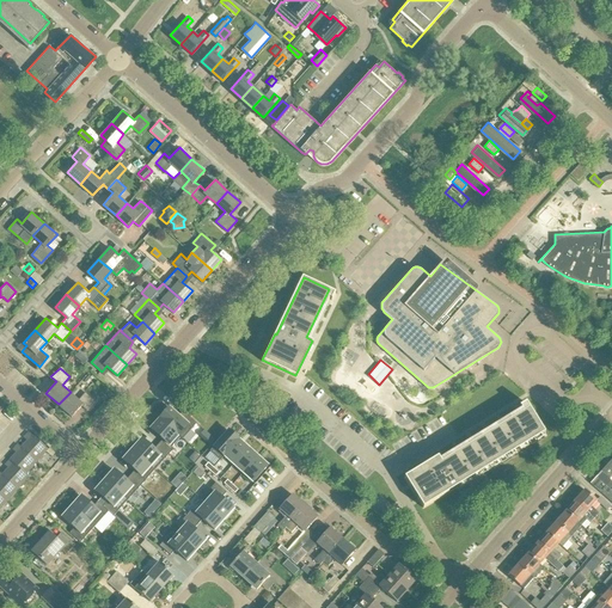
[(71,392),(59,404),(72,416),(81,404),(86,409),(95,399),(85,391),(78,399),(71,392)]
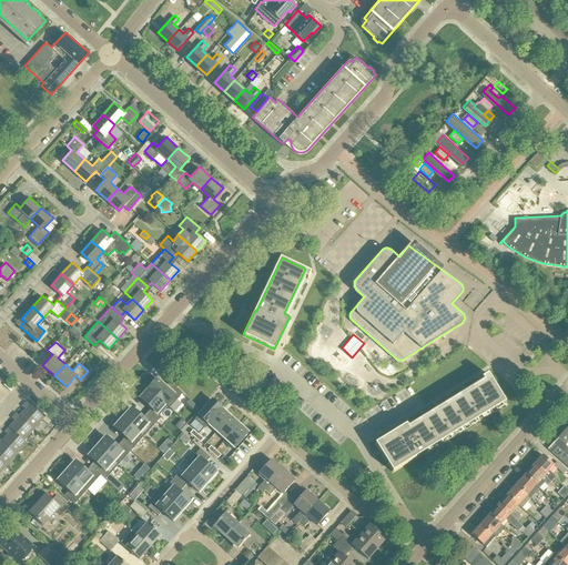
[(158,377),(149,387),(170,406),(182,392),(172,383),(169,387),(158,377)]
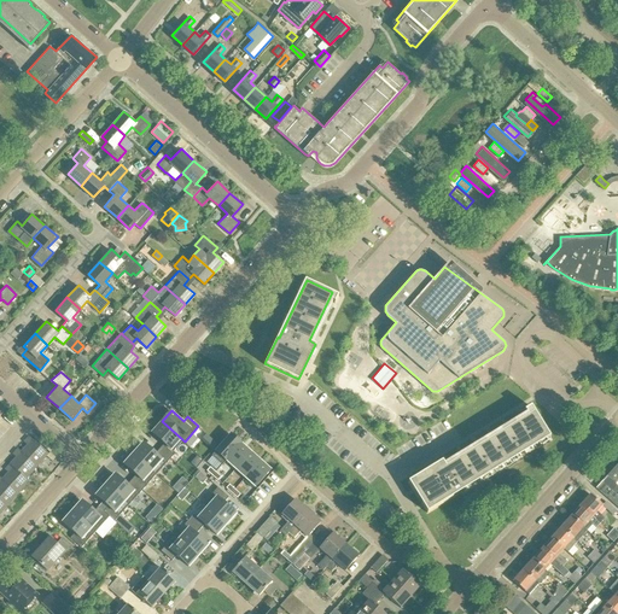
[(452,493),(549,434),(535,410),(522,419),(518,414),(513,416),(516,421),(506,427),(503,422),(499,426),(501,431),(491,437),(489,432),(483,436),(487,440),(477,446),(473,440),(468,444),(472,449),(462,455),(459,450),(454,454),(456,458),(447,465),(444,460),(443,460),(442,460),(438,461),(442,467),(437,471),(433,465),(408,480),(427,512),(453,496),(452,493)]
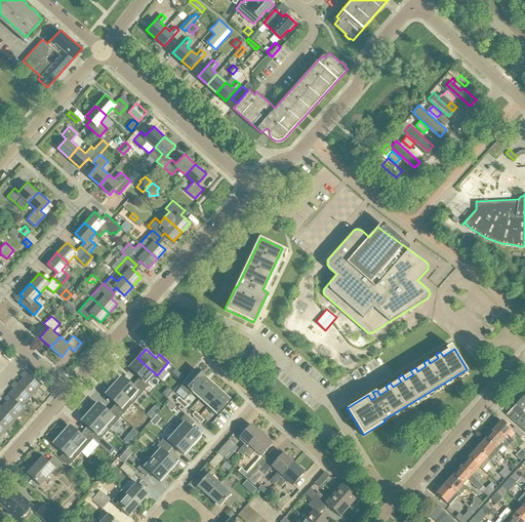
[(139,376),(135,380),(145,389),(149,384),(147,383),(155,374),(156,375),(157,375),(137,358),(129,367),(139,376)]
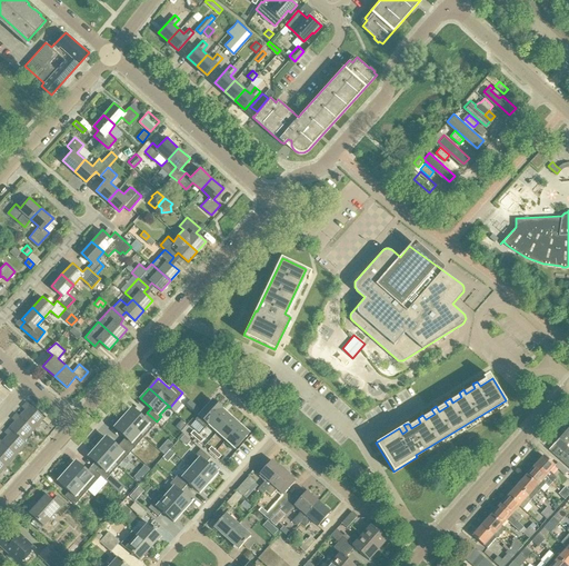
[(195,418),(205,426),(221,407),(212,399),(195,418)]
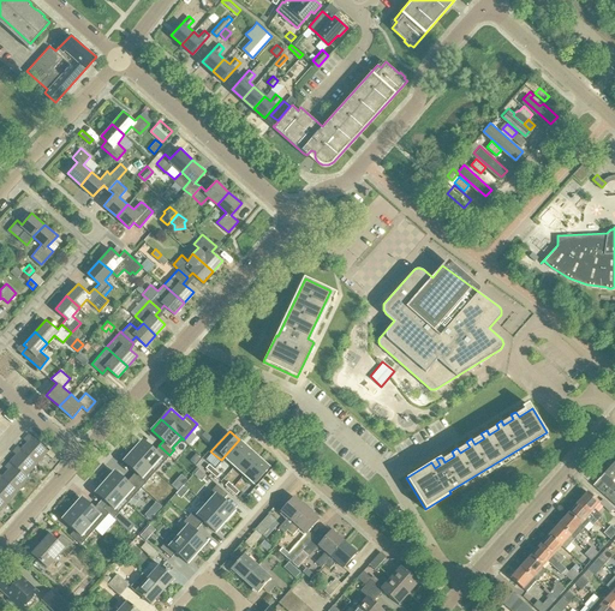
[(27,442),(21,448),(37,462),(48,450),(29,432),(23,438),(27,442)]
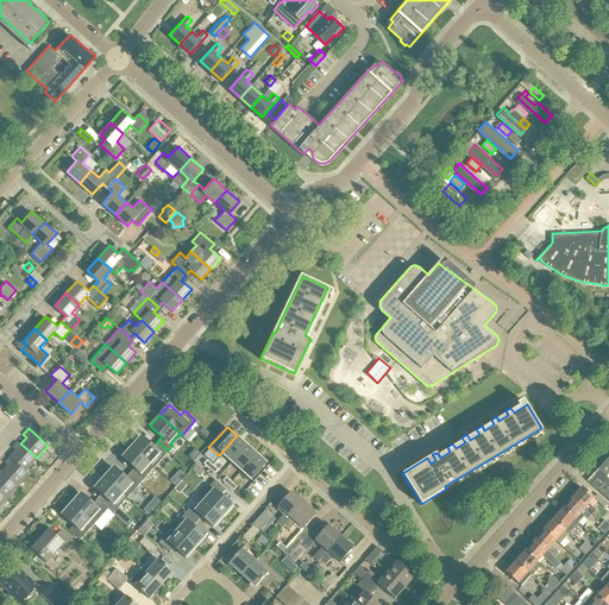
[(140,435),(131,446),(154,466),(168,451),(157,441),(152,446),(140,435)]
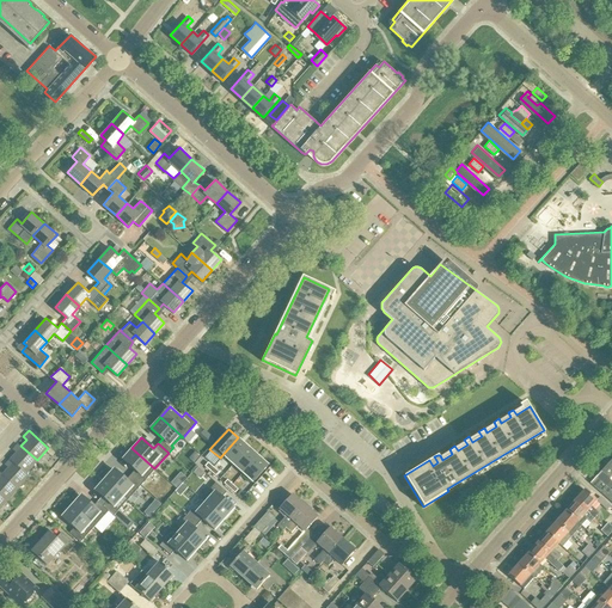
[(224,454),(233,462),(248,447),(238,437),(220,458),(220,459),(224,454)]
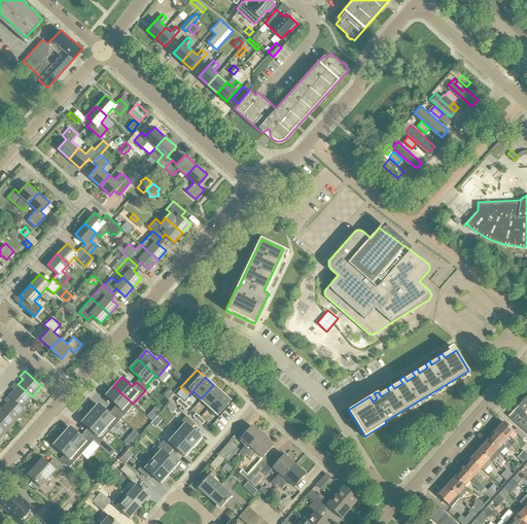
[(13,388),(8,394),(22,407),(32,396),(18,384),(15,382),(10,386),(13,388)]
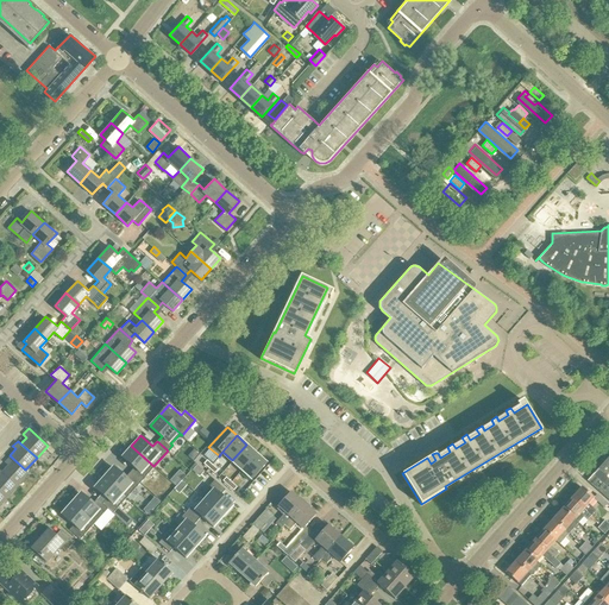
[(246,445),(232,460),(242,468),(256,453),(246,445)]
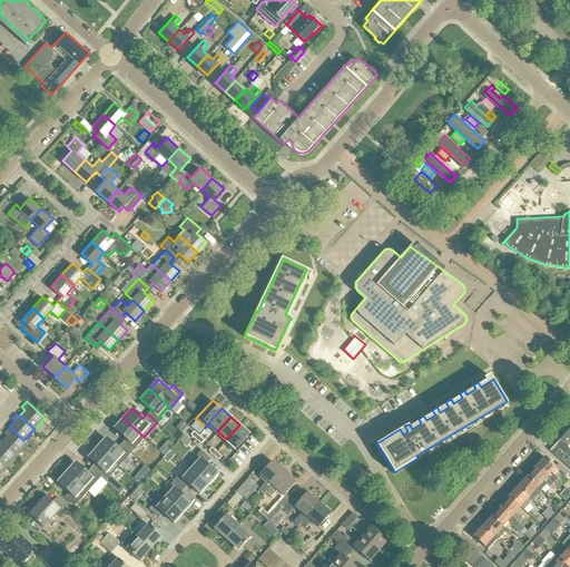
[(126,437),(121,442),(131,451),(144,437),(123,418),(115,428),(126,437)]
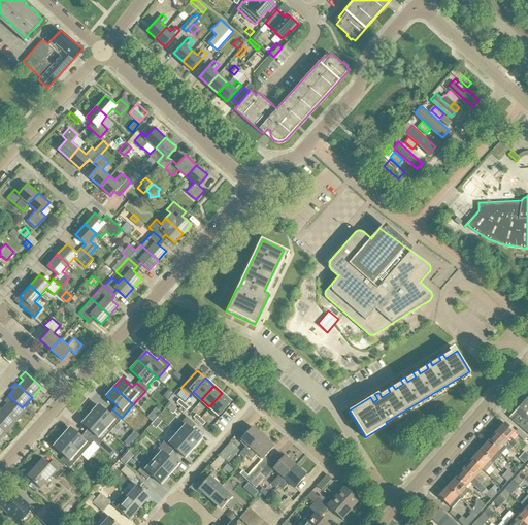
[(231,400),(222,393),(209,406),(218,415),(231,400)]
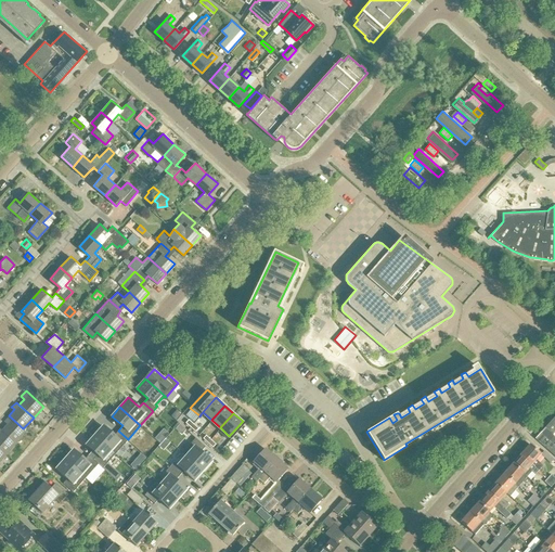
[(554,414),(545,425),(545,426),(553,432),(554,428),(554,414)]
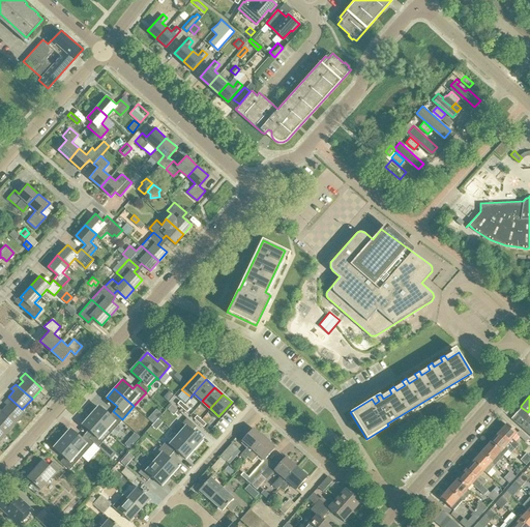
[(6,404),(1,409),(16,421),(25,411),(22,409),(8,397),(4,401),(6,404)]
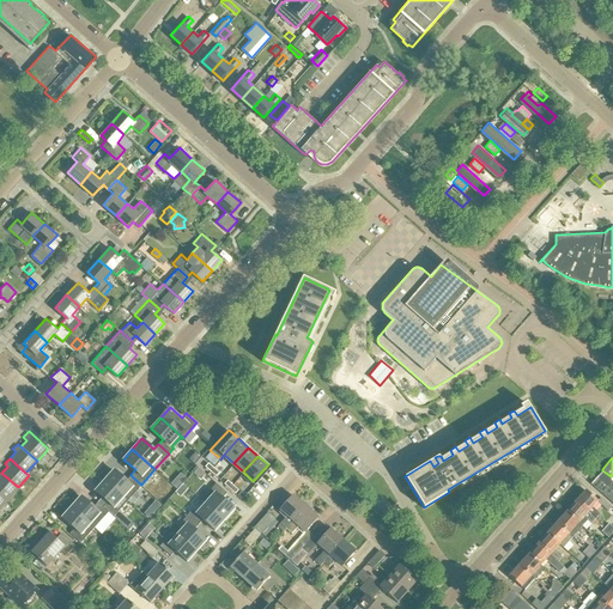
[(114,469),(104,480),(127,500),(141,485),(131,475),(126,480),(114,469)]
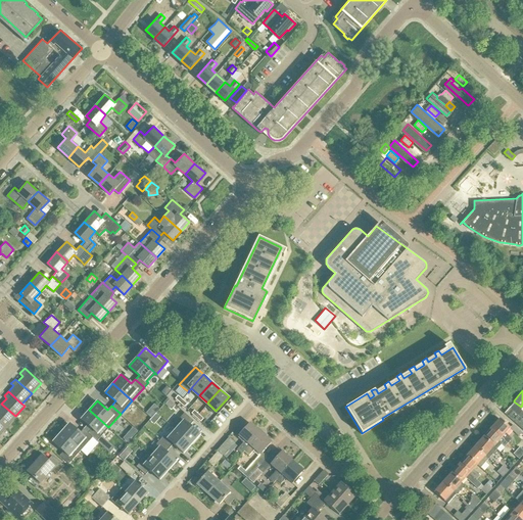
[(522,418),(521,416),(522,413),(522,409),(521,407),(514,402),(510,407),(505,412),(515,421),(518,424),(522,418)]
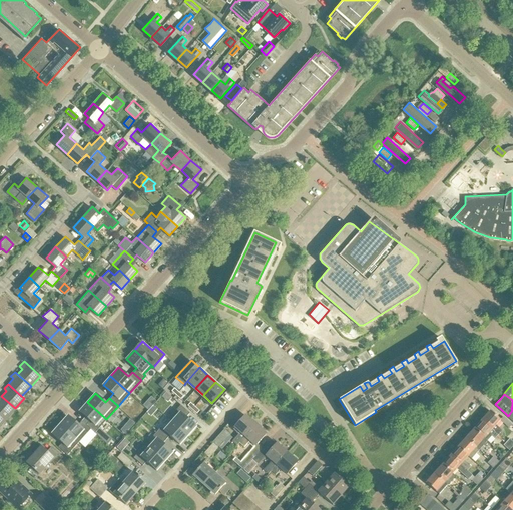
[(0,413),(6,419),(15,408),(1,396),(0,395),(0,413)]
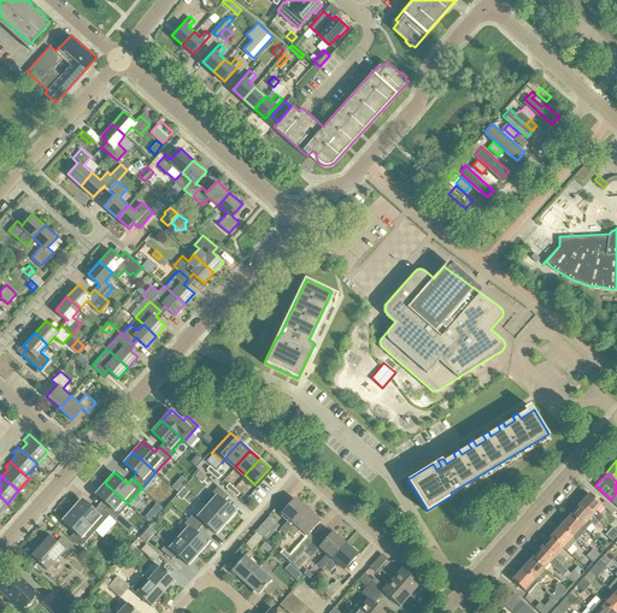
[(182,484),(177,479),(172,484),(177,489),(182,484)]
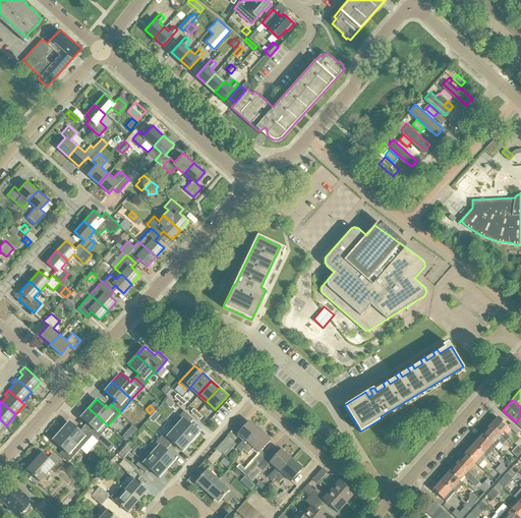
[(91,425),(88,429),(97,439),(108,425),(89,408),(80,416),(91,425)]
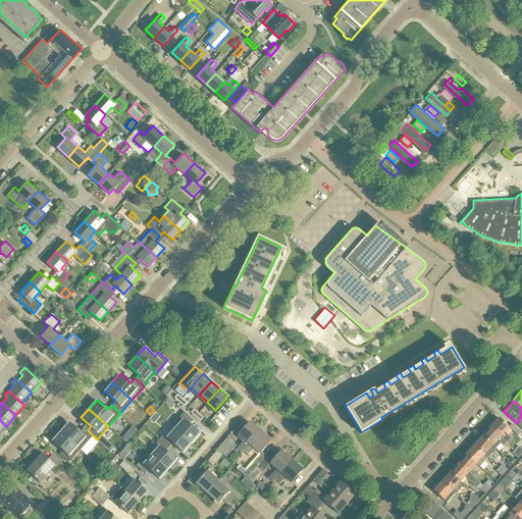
[(184,411),(171,424),(191,442),(199,432),(189,423),(193,419),(184,411)]
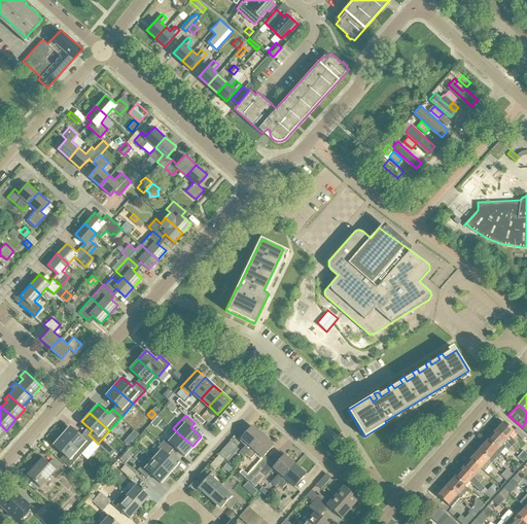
[(503,420),(495,429),(512,445),(516,441),(508,434),(514,430),(503,420)]
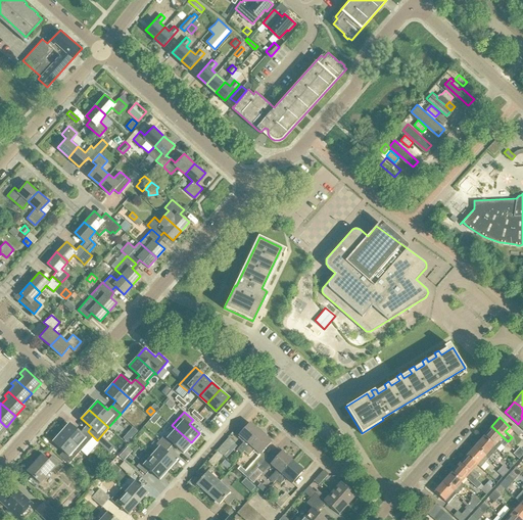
[(241,453),(244,450),(243,450),(260,431),(249,421),(238,434),(244,439),(237,448),(241,453)]
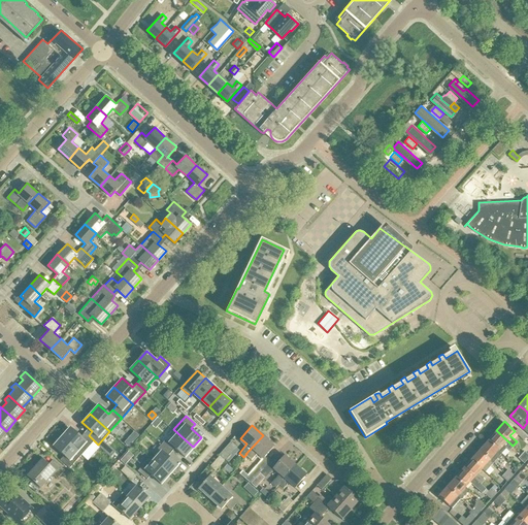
[(70,427),(62,436),(81,454),(93,440),(97,445),(98,445),(89,435),(84,432),(80,436),(70,427)]
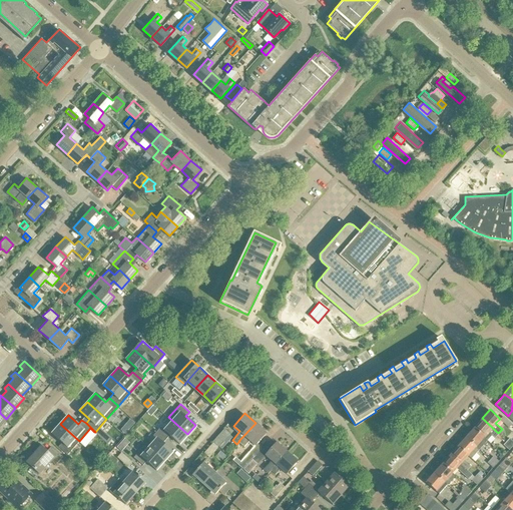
[(160,426),(156,430),(165,438),(169,434),(179,443),(187,434),(168,417),(168,418),(169,419),(162,427),(160,426)]
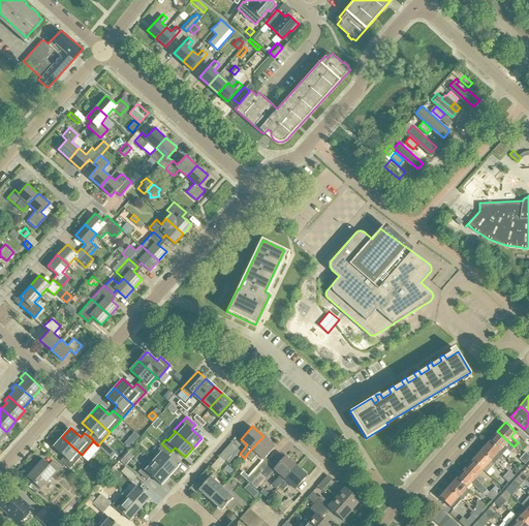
[(134,440),(139,435),(134,431),(130,436),(134,440)]
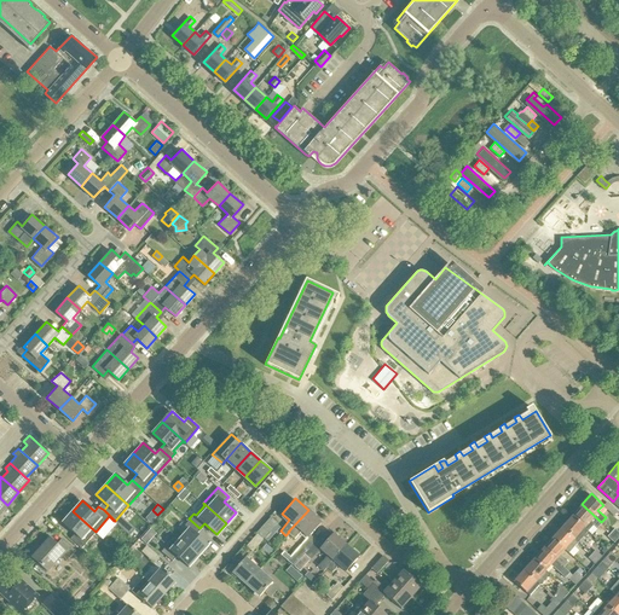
[(582,504),(572,515),(588,529),(593,523),(597,527),(601,522),(582,504)]
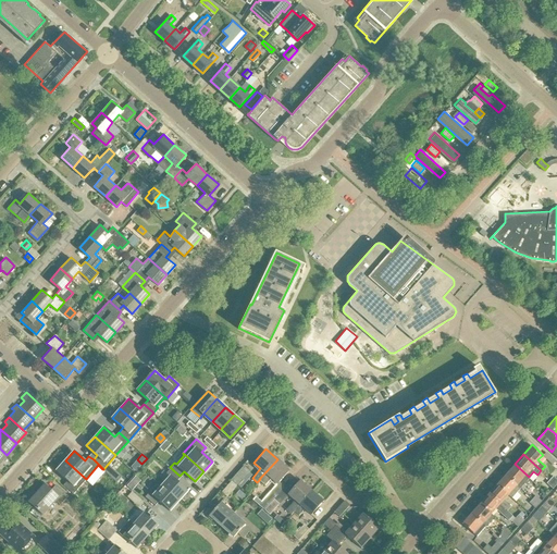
[(345,456),(338,463),(350,472),(356,466),(345,456)]
